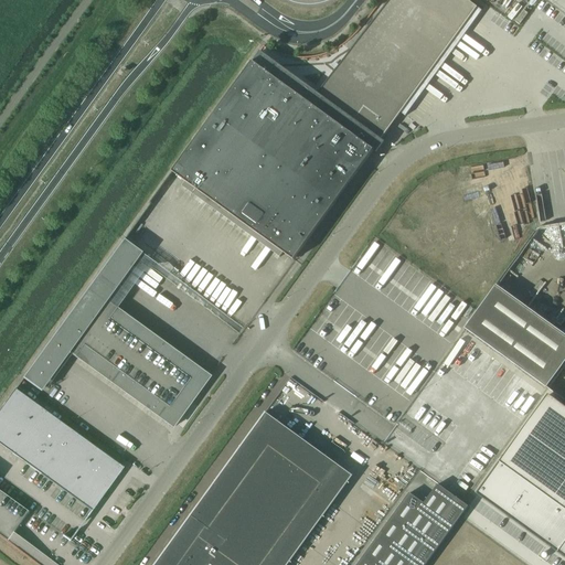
[(173,173),(170,178),(279,257),(283,253),(294,260),(353,178),(373,151),(377,155),(385,142),(381,140),(401,114),(405,117),(406,116),(401,113),(477,9),(481,12),(481,11),(466,0),(390,0),(318,94),(260,52),(208,125),(172,173),(173,173)]
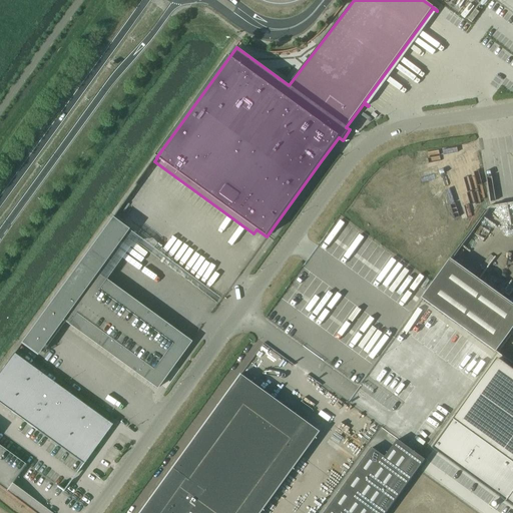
[(111,218),(20,345),(21,345),(36,356),(54,331),(62,321),(155,389),(156,389),(159,385),(173,365),(189,343),(105,281),(96,275),(95,274),(112,250),(127,230),(112,219),(111,218)]
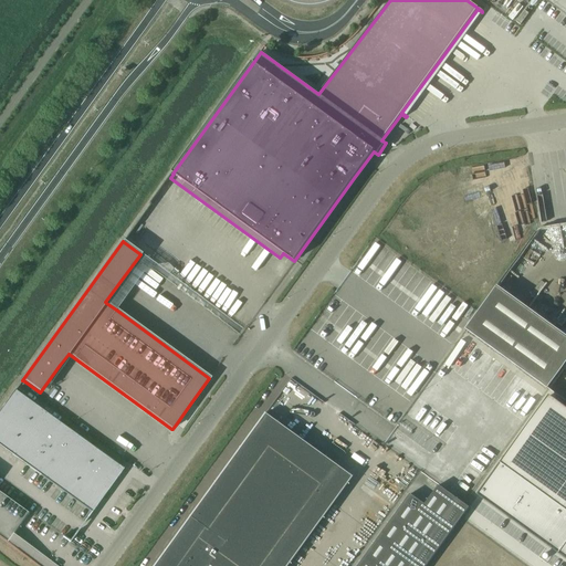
[(565,336),(498,286),(465,331),(547,389),(565,363),(565,336)]
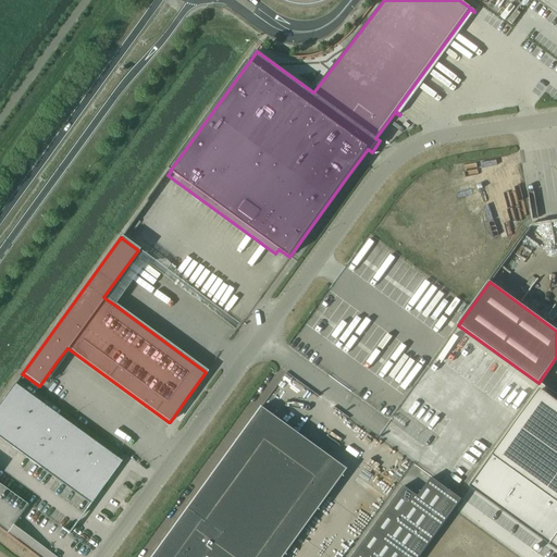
[(121,461),(14,384),(0,404),(0,438),(90,505),(101,490),(101,491),(106,484),(106,483),(121,461)]
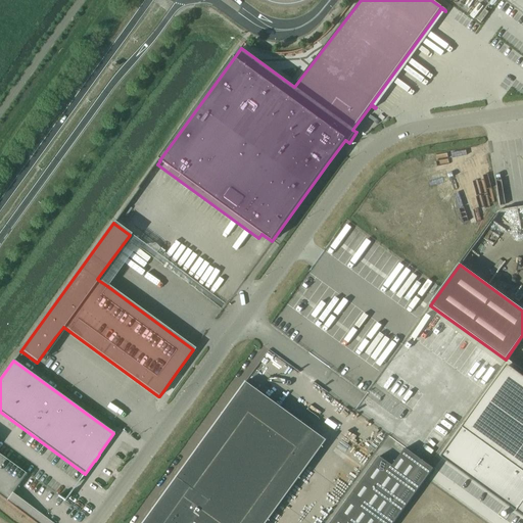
[(522,377),(508,366),(441,459),(522,517),(522,377)]
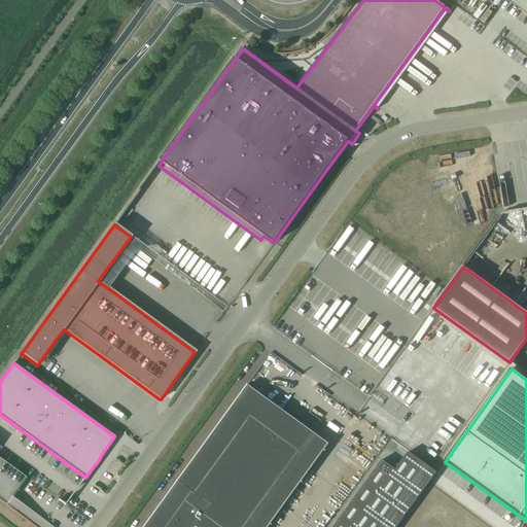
[(247,526),(315,434),(248,386),(249,386),(248,385),(247,385),(144,526),(247,526)]
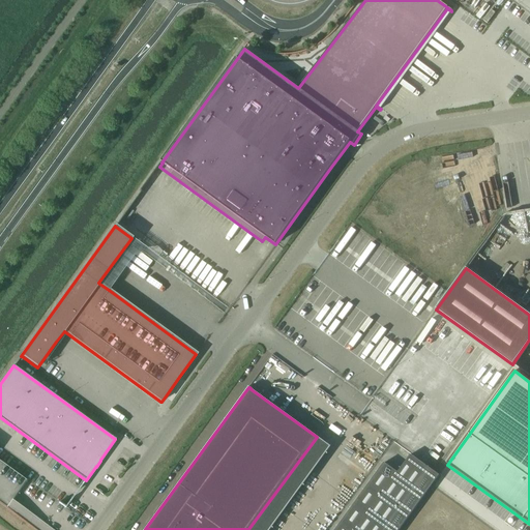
[(439,475),(411,454),(398,473),(384,463),(334,529),(400,529),(439,475)]
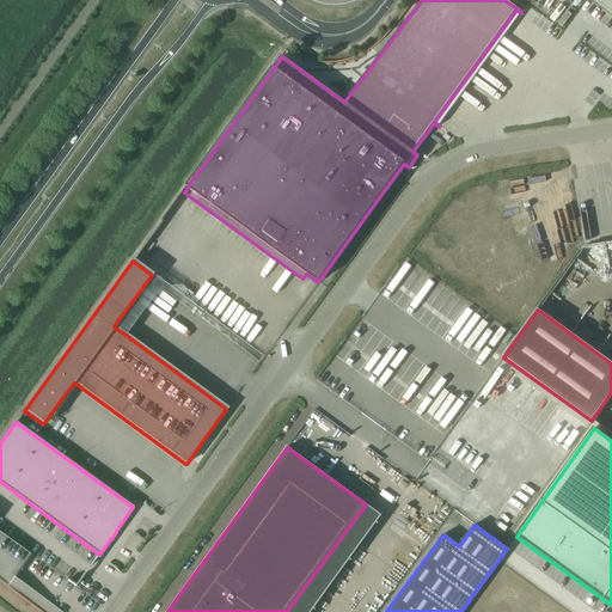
[(0,582),(7,588),(31,555),(0,532),(0,582)]
